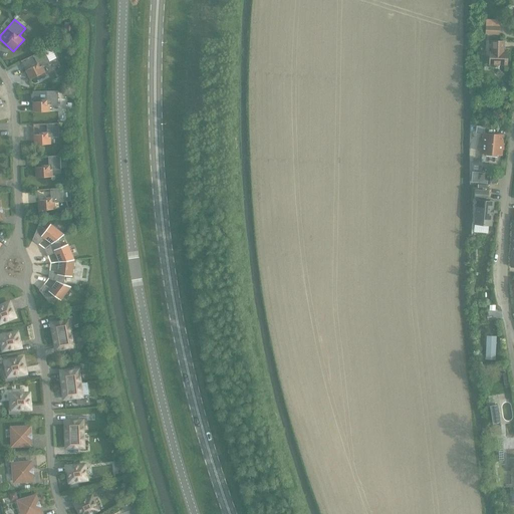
[(486,26),(486,34),(498,35),(498,27),(486,26)]
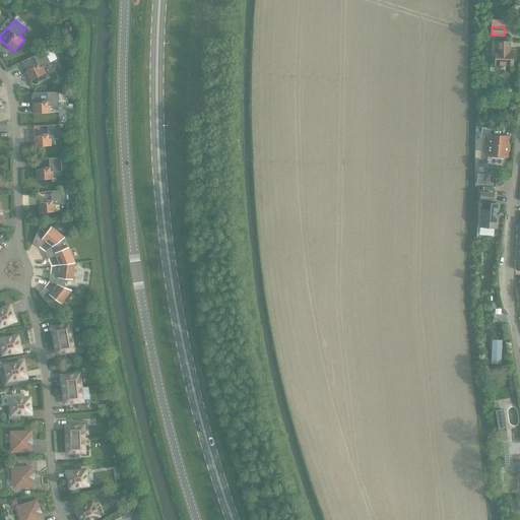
[(495,52),(495,66),(513,66),(513,52),(509,52),(509,49),(510,49),(510,42),(497,42),(497,52),(495,52)]
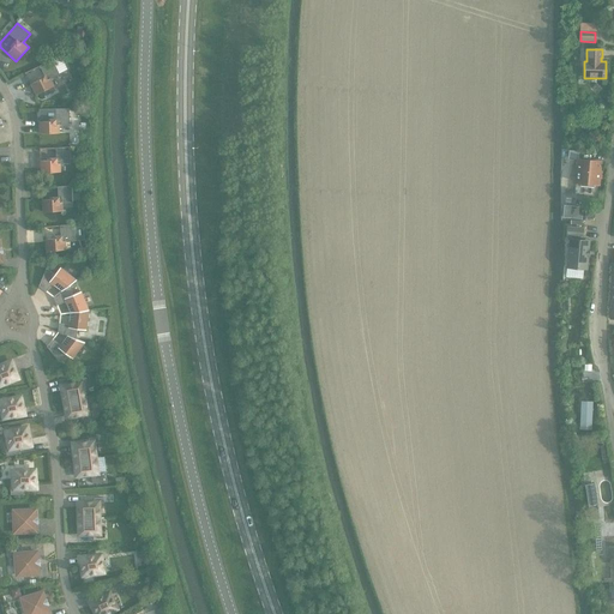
[(41,79),(30,84),(36,95),(54,86),(50,79),(60,74),(59,74),(67,70),(61,58),(53,61),(52,60),(40,66),(44,74),(41,77),(41,79)]
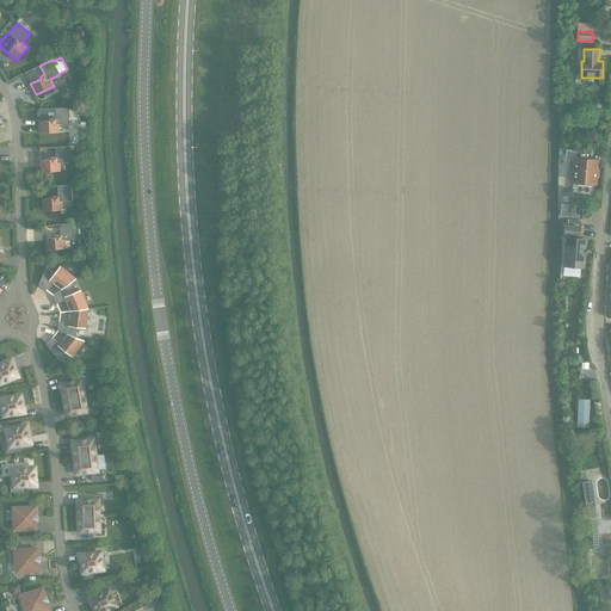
[(69,109),(38,109),(39,134),(59,133),(59,125),(69,125),(69,109)]
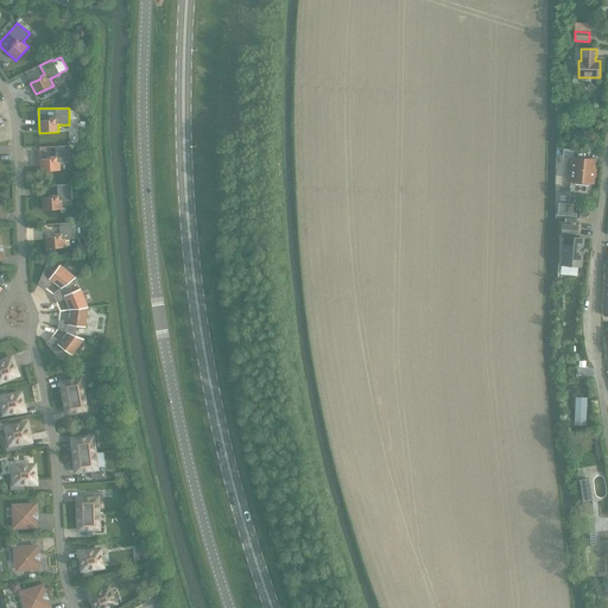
[(69,146),(39,147),(40,171),(59,171),(59,163),(70,163),(69,146)]
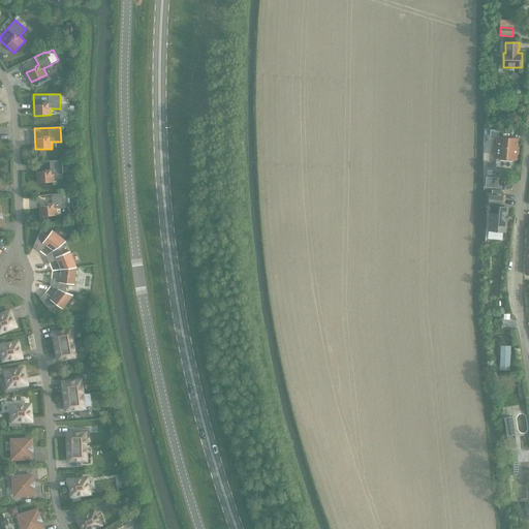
[(490,129),(489,137),(498,137),(499,130),(490,129)]
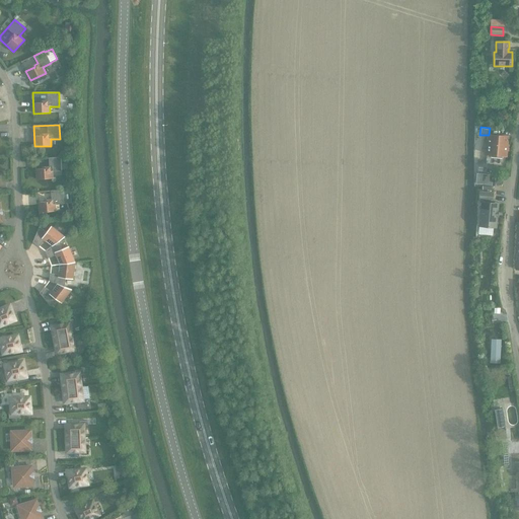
[(489,135),(487,154),(491,154),(491,157),(502,158),(502,155),(506,156),(508,137),(489,135)]
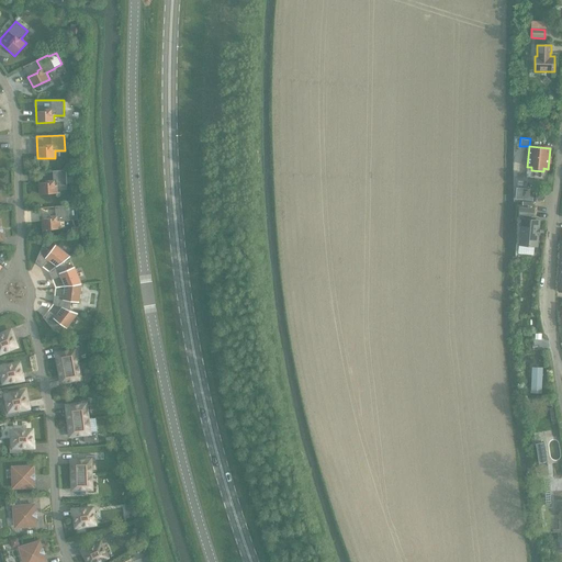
[(66,170),(37,172),(40,194),(57,193),(57,187),(66,186),(66,170)]
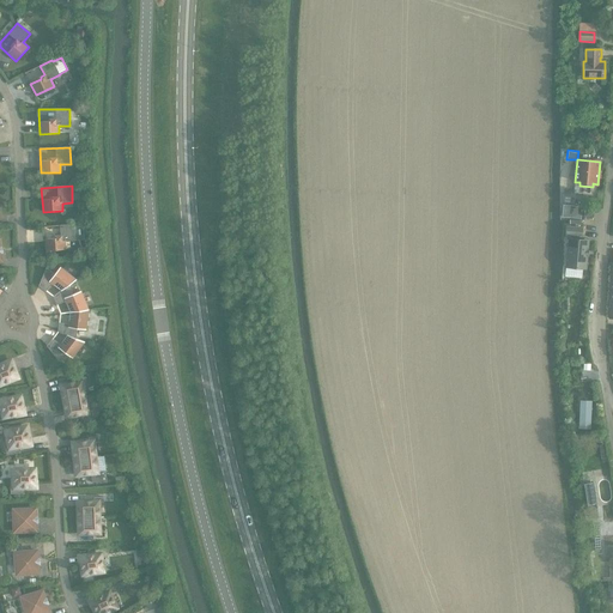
[(569,201),(568,222),(583,223),(584,202),(569,201)]
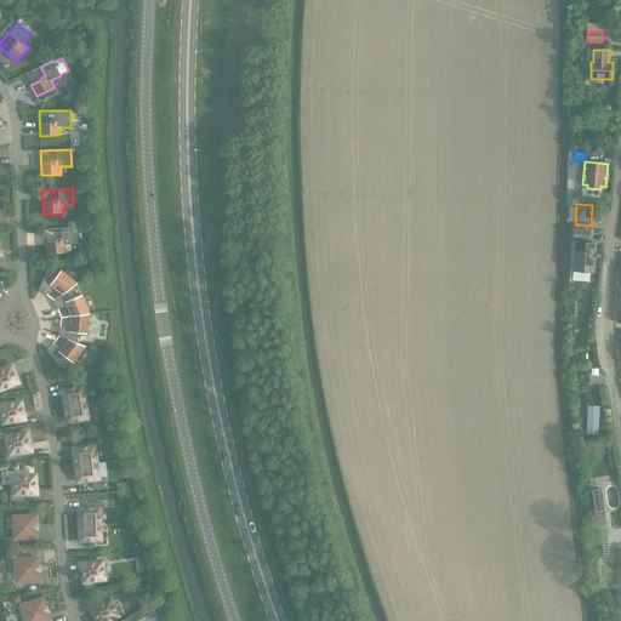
[(592,220),(600,220),(602,209),(593,209),(592,220)]
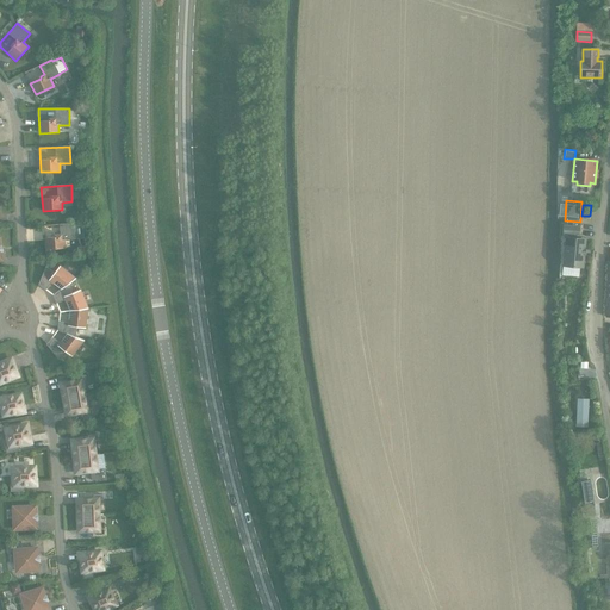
[(74,223),(44,225),(45,250),(66,248),(64,241),(75,240),(74,223)]
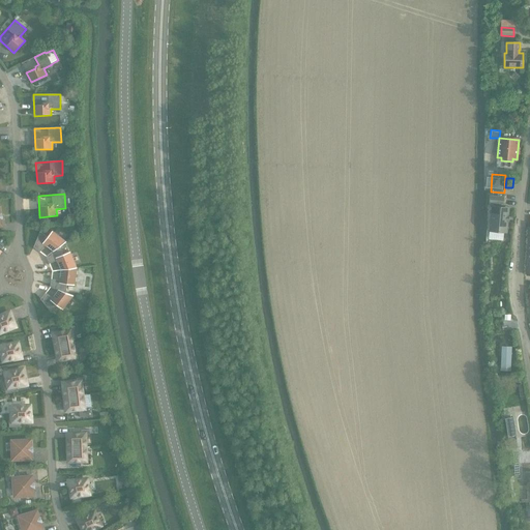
[(492,207),(490,231),(506,232),(507,222),(508,216),(507,215),(508,208),(501,207),(501,204),(502,204),(503,198),(490,197),(490,203),(490,207),(492,207)]
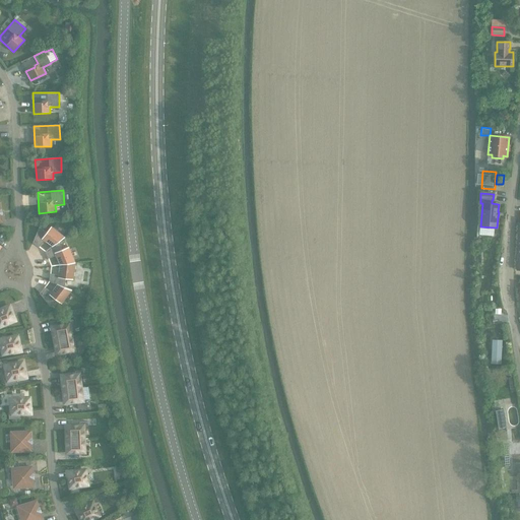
[(40,228),(33,243),(39,247),(46,239),(47,241),(49,239),(56,244),(46,252),(59,243),(65,238),(51,226),(47,233),(40,228)]
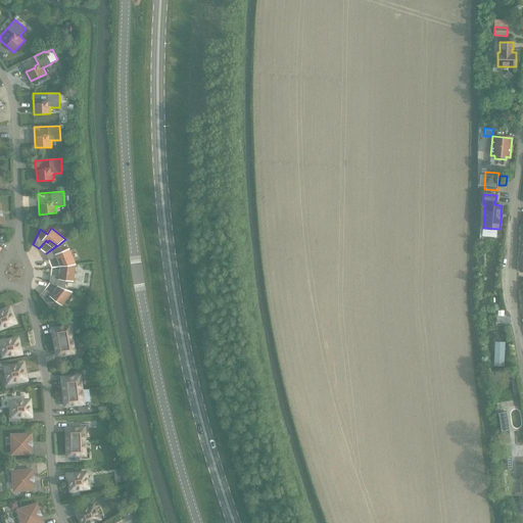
[(59,244),(46,253),(48,259),(56,256),(57,258),(59,257),(62,266),(62,267),(76,265),(68,248),(62,251),(59,244)]
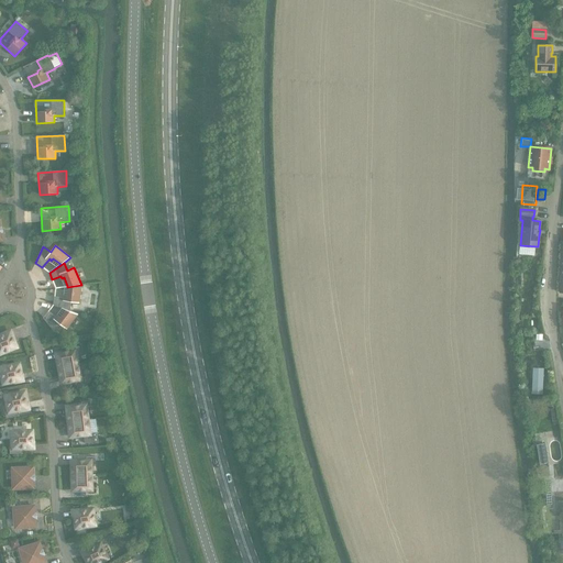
[(54,297),(53,305),(66,310),(69,311),(70,302),(79,304),(81,285),(67,287),(66,296),(64,296),(64,298),(54,297)]
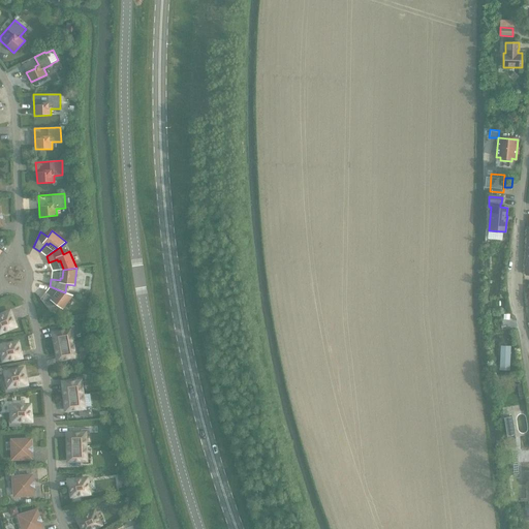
[(45,292),(40,299),(51,312),(56,305),(62,309),(73,296),(65,292),(62,291),(57,299),(55,297),(54,299),(45,292)]
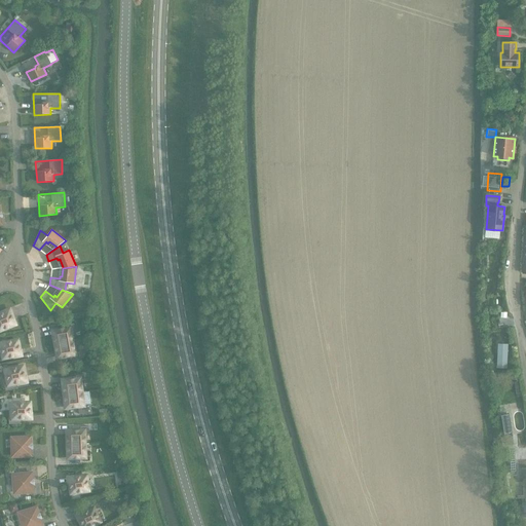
[(9,310),(0,314),(0,330),(14,324),(9,310)]
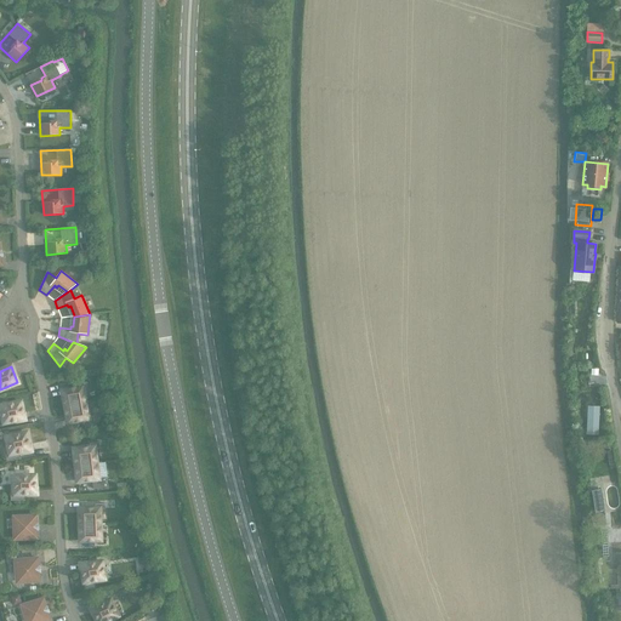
[(79,388),(63,391),(66,406),(85,403),(83,388),(87,387),(87,382),(78,383),(79,388)]
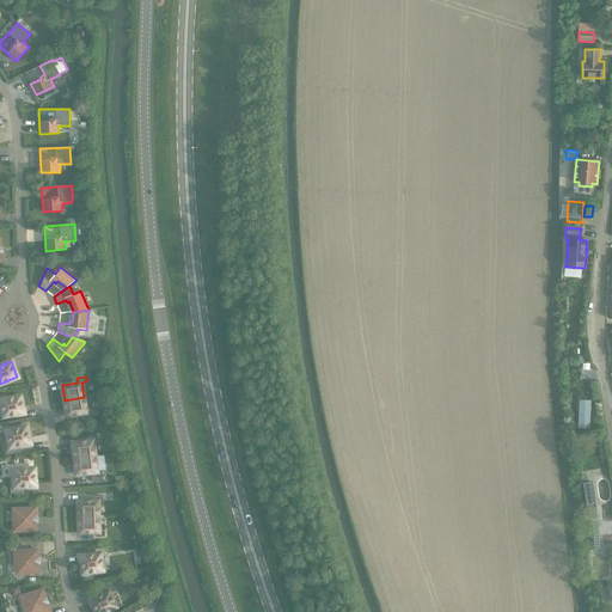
[(20,396),(0,399),(4,416),(23,412),(20,396)]
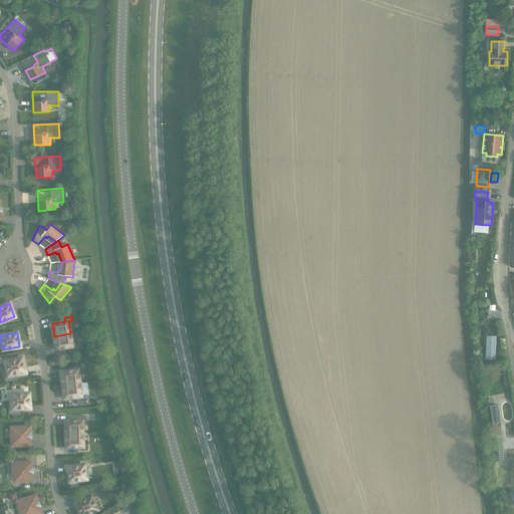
[(70,333),(54,336),(56,349),(69,346),(70,350),(78,348),(77,344),(72,345),(70,333)]
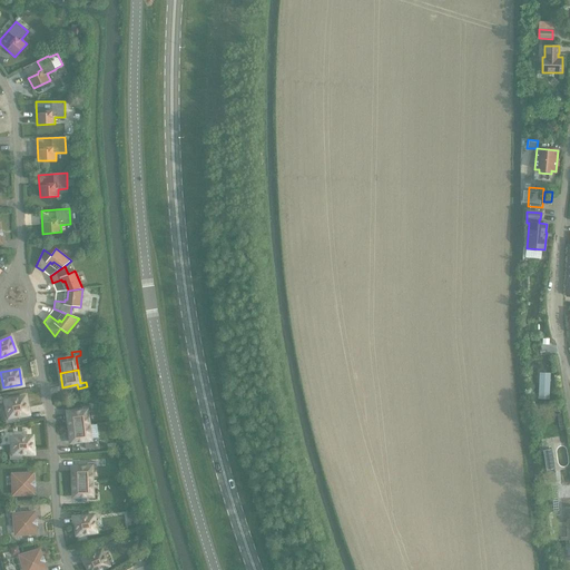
[(540,381),(539,397),(549,399),(550,374),(541,373),(540,381)]
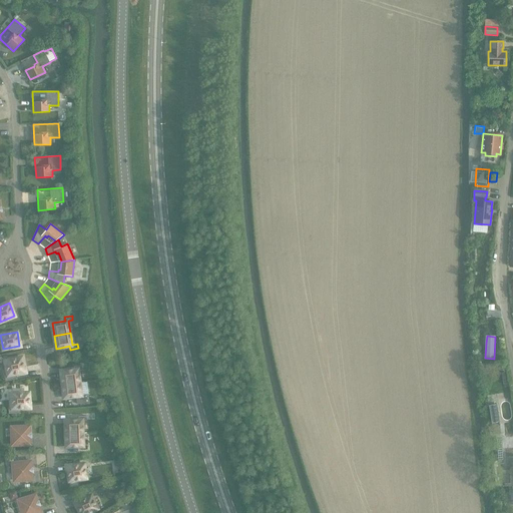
[(8,374),(4,375),(6,382),(17,379),(16,373),(24,372),(22,358),(5,361),(8,374)]
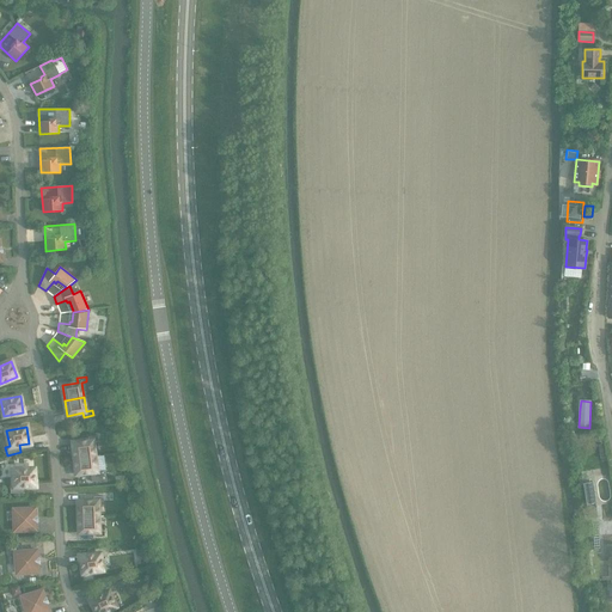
[(89,441),(73,444),(75,459),(95,457),(93,441),(98,441),(98,436),(89,438),(89,441)]
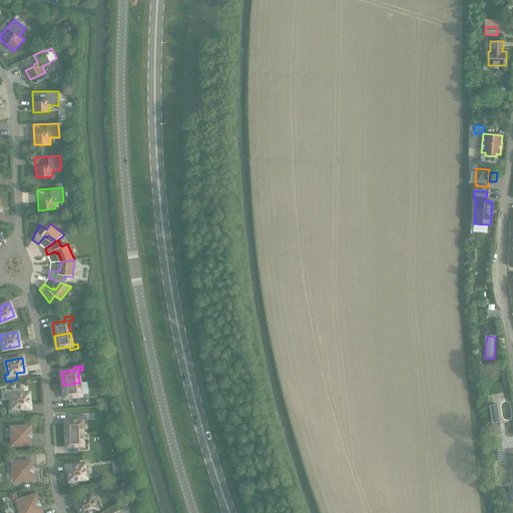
[(79,383),(63,385),(64,397),(76,396),(77,396),(78,399),(86,398),(85,394),(80,395),(79,383)]
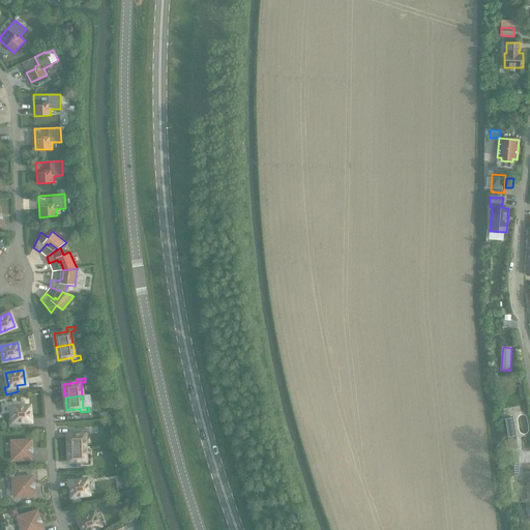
[(12,420),(9,420),(9,428),(22,428),(21,421),(30,420),(29,406),(12,407),(12,420)]
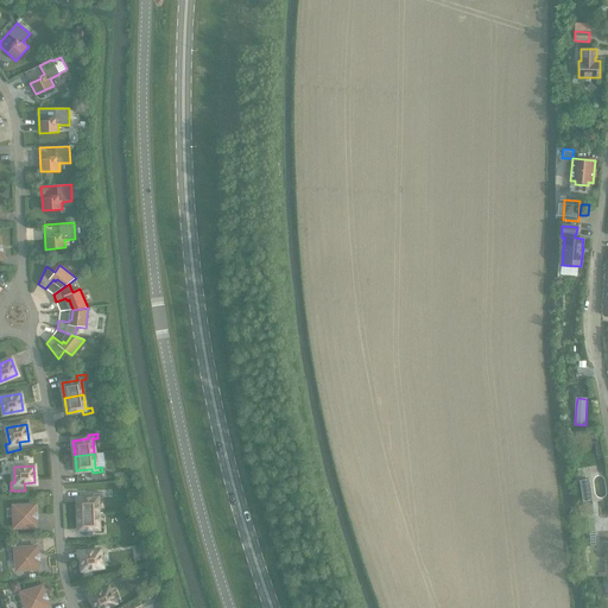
[(583,500),(593,499),(590,476),(581,479),(583,500)]
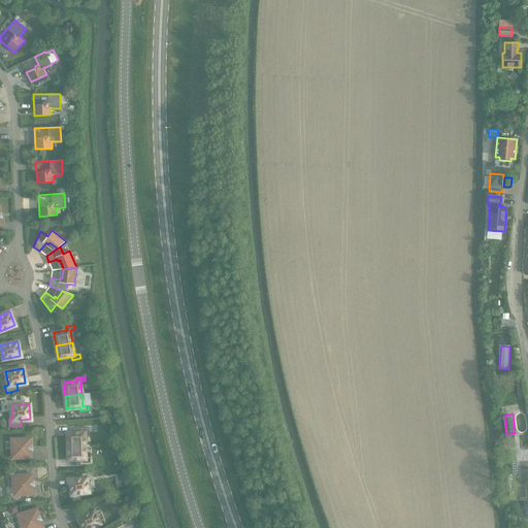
[(81,432),(67,433),(68,447),(85,446),(85,433),(89,433),(89,428),(80,429),(81,432)]
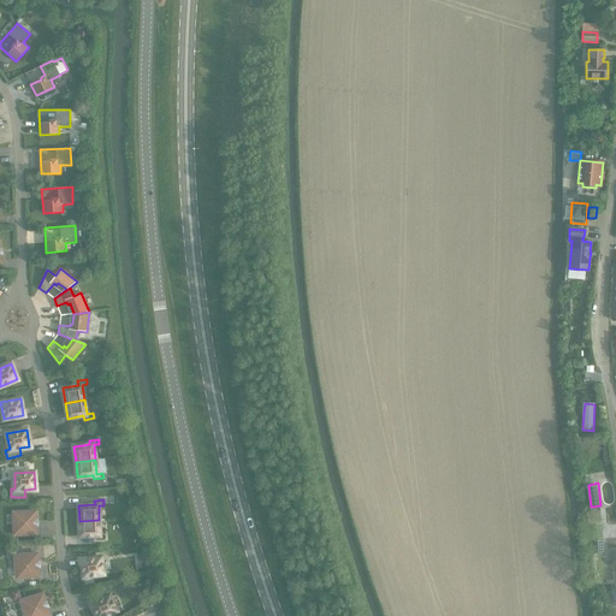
[(36,511),(13,513),(15,525),(17,525),(18,534),(36,534),(36,511)]
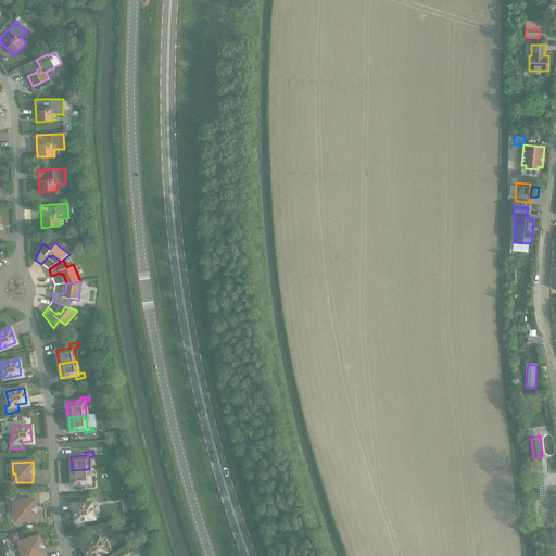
[(89,469),(72,470),(72,484),(86,483),(87,488),(95,488),(95,482),(90,482),(89,469)]
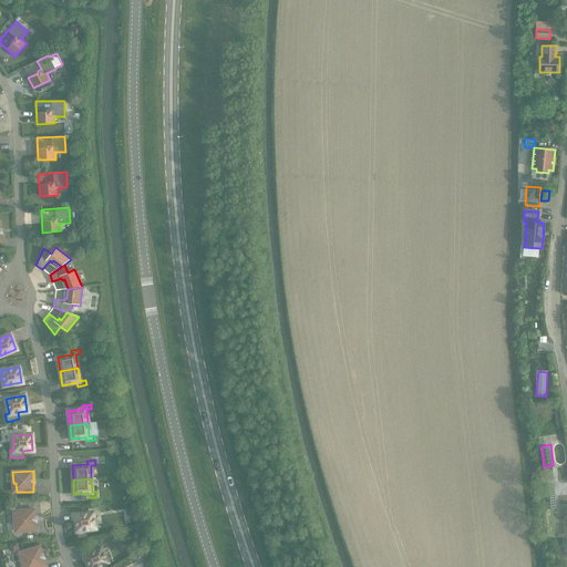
[(556,508),(554,485),(544,486),(545,509),(556,508)]
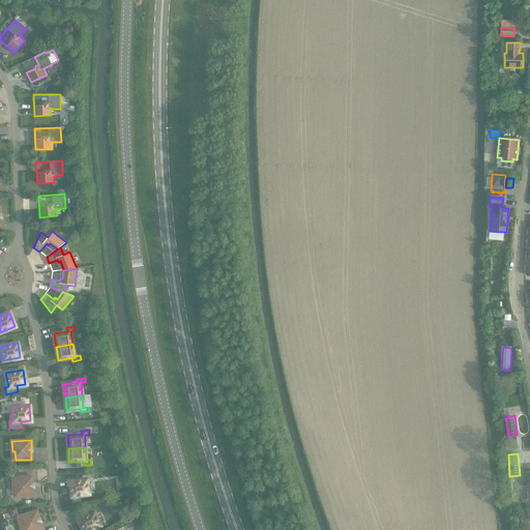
[(20,471),(6,472),(7,478),(12,478),(13,489),(17,489),(18,497),(33,495),(32,476),(21,477),(20,471)]
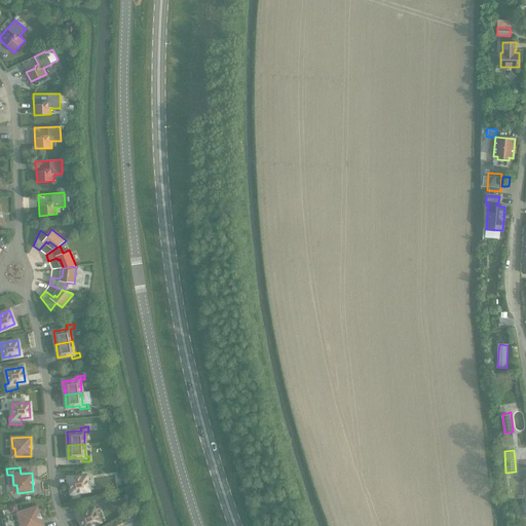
[(510,498),(525,497),(525,503),(525,502),(525,470),(523,471),(524,482),(509,483),(510,498)]
